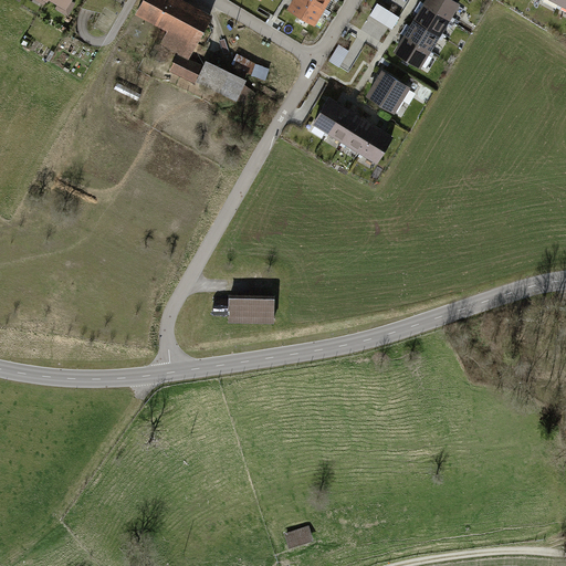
[(45,0),(46,0),(54,0),(56,1),(54,7),(69,16),(76,3),(71,0),(45,0)]
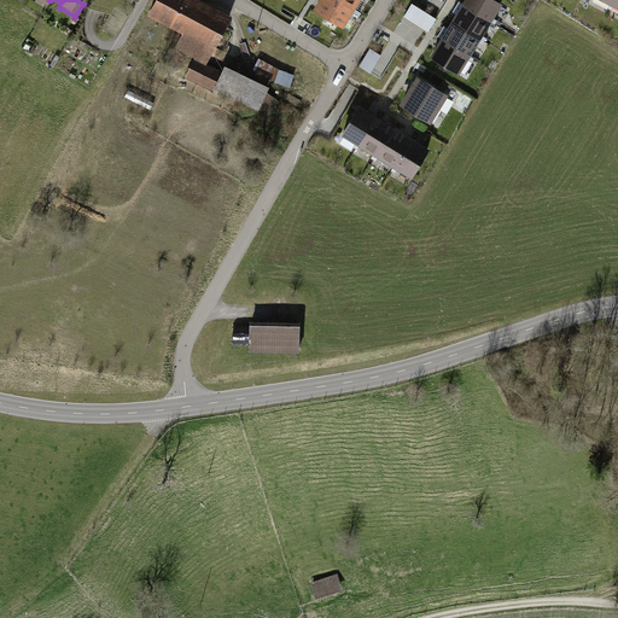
[(204,0),(155,0),(149,16),(180,31),(172,47),(193,58),(205,63),(229,12),(204,0)]
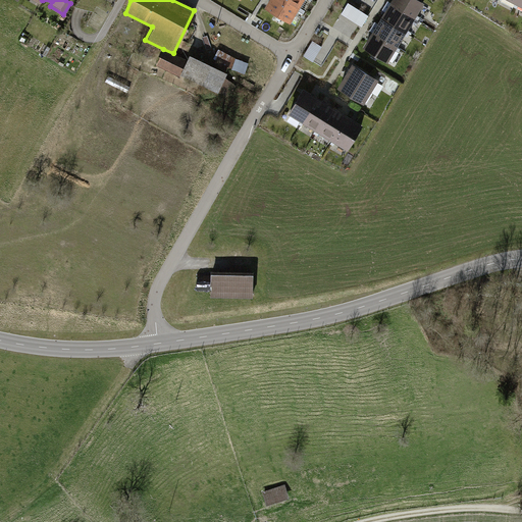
[(310,0),(270,0),(264,11),(294,29),(310,0)]
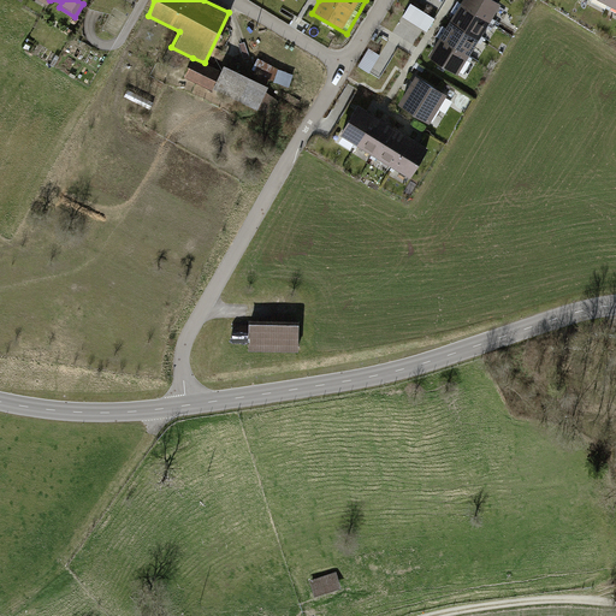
[(495,0),(463,0),(428,57),(457,75),(502,4),(495,0)]
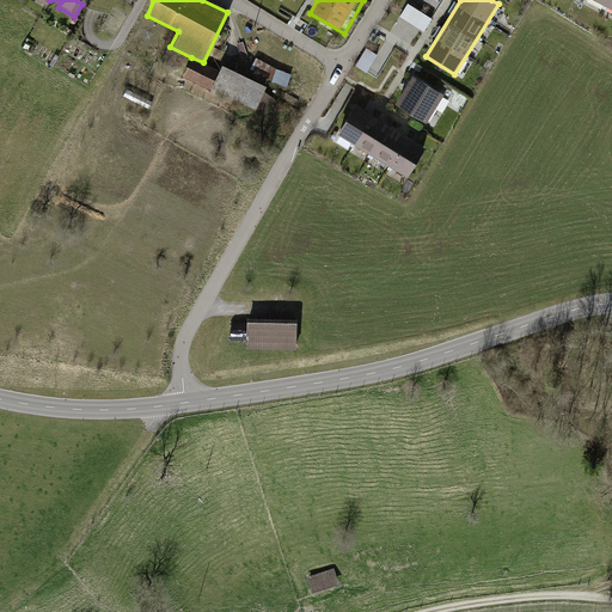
[(407,2),(398,17),(424,32),(433,18),(407,2)]
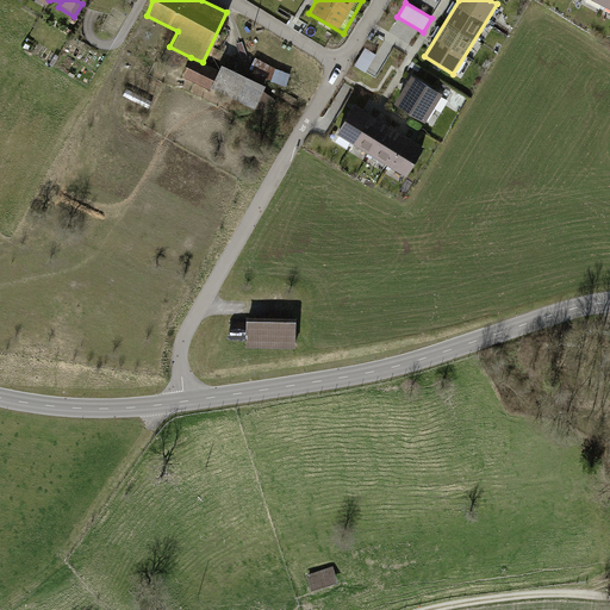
[(375,54),(365,48),(354,64),(365,70),(375,54)]
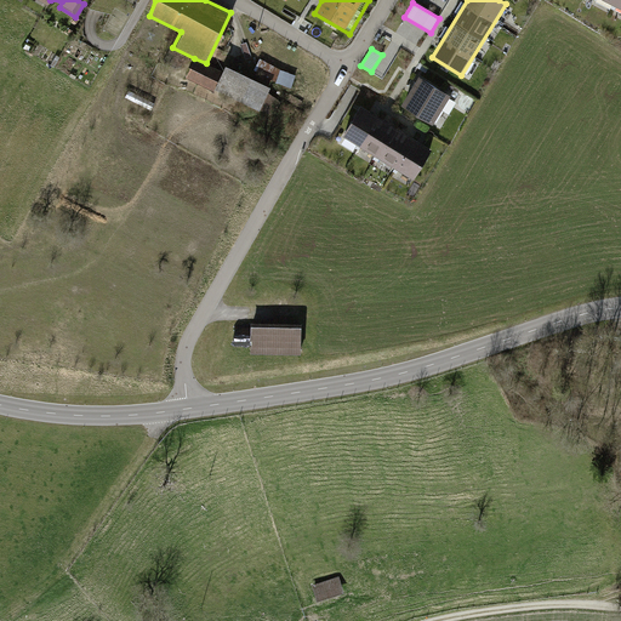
[(258,57),(254,69),(290,87),(296,75),(258,57)]
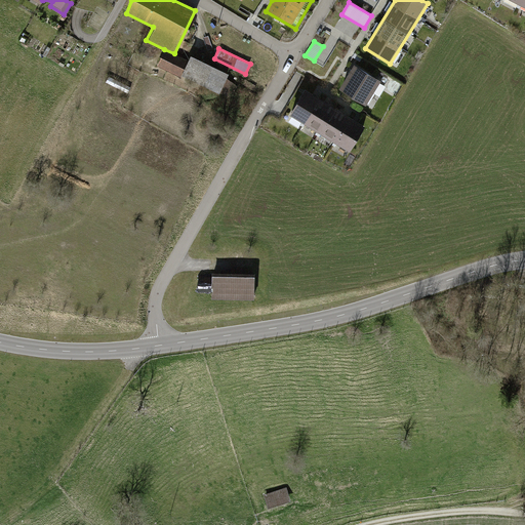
[(164,49),(156,66),(177,76),(179,73),(231,98),(238,83),(224,76),(227,71),(189,53),(186,59),(174,53),(164,49)]
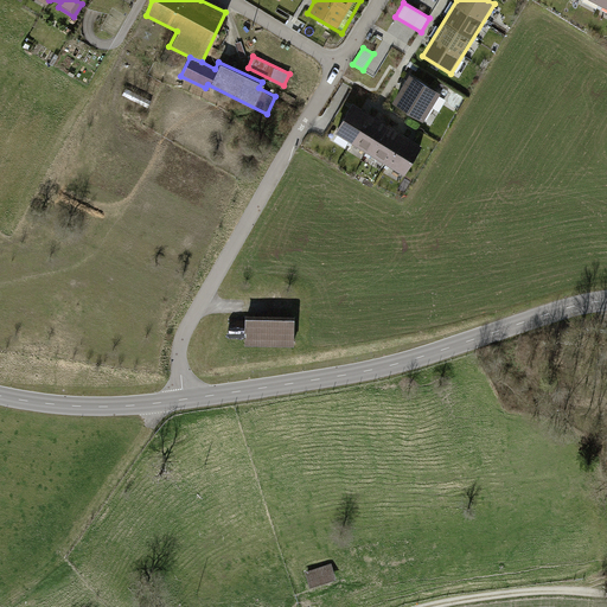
[(421,121),(440,91),(410,72),(391,101),(421,121)]
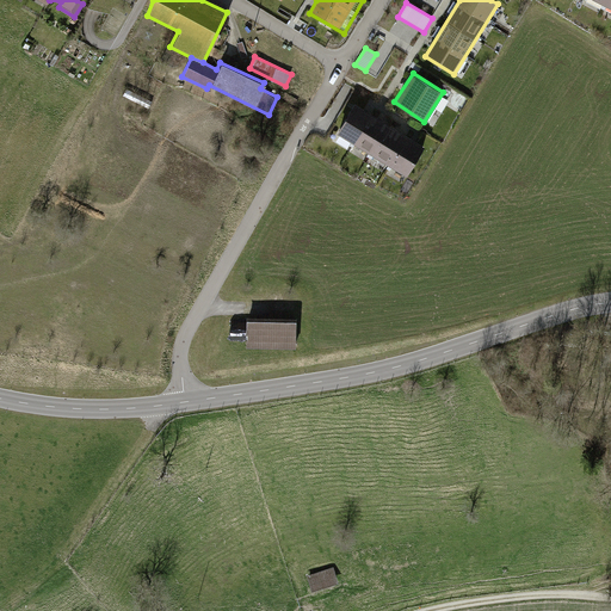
[(152,102),(125,88),(122,97),(148,110),(152,102)]
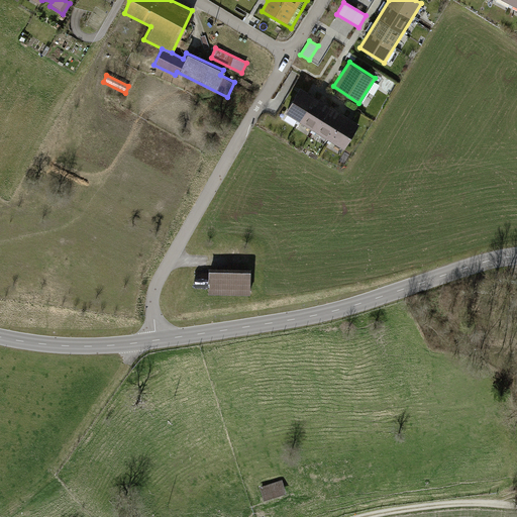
[(299,89),(285,113),(344,147),(358,124),(299,89)]
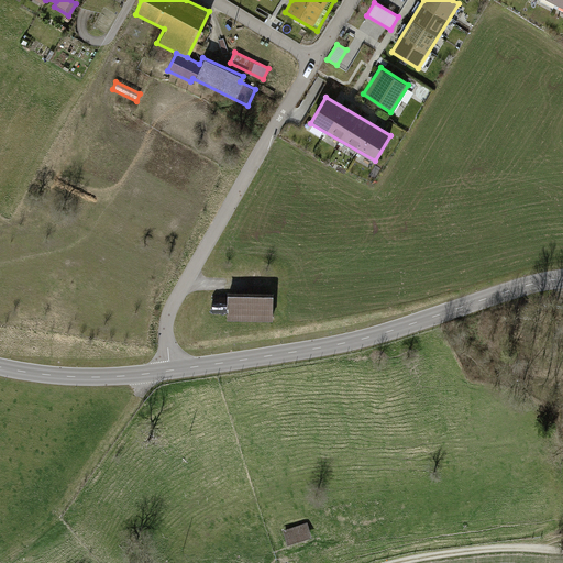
[(224,290),(224,319),(271,319),(271,313),(280,313),(280,295),(272,295),(272,291),(224,290)]
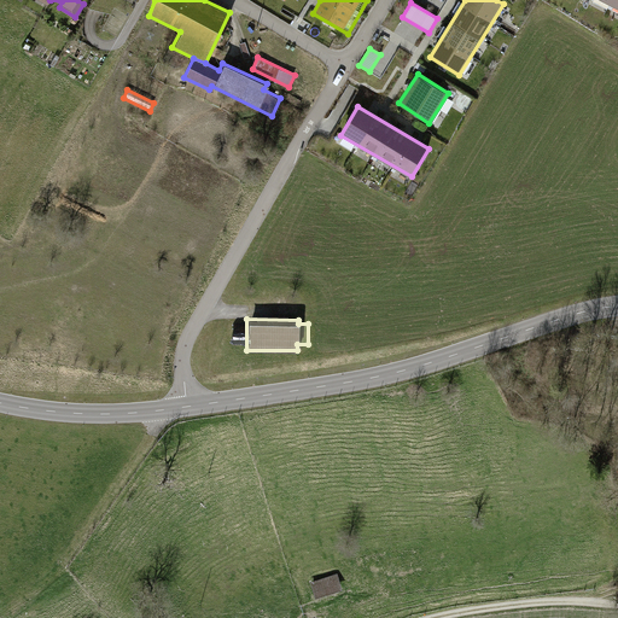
[(336,572),(308,581),(314,598),(340,588),(336,572)]
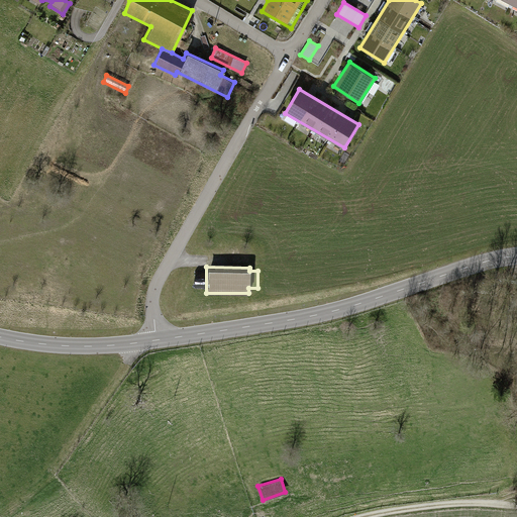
All buildings are outlined.
